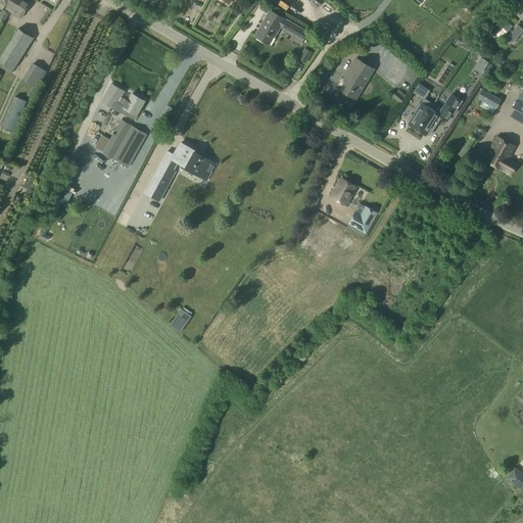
[(5,0),(3,4),(7,6),(4,9),(19,18),(30,3),(25,0),(5,0)]
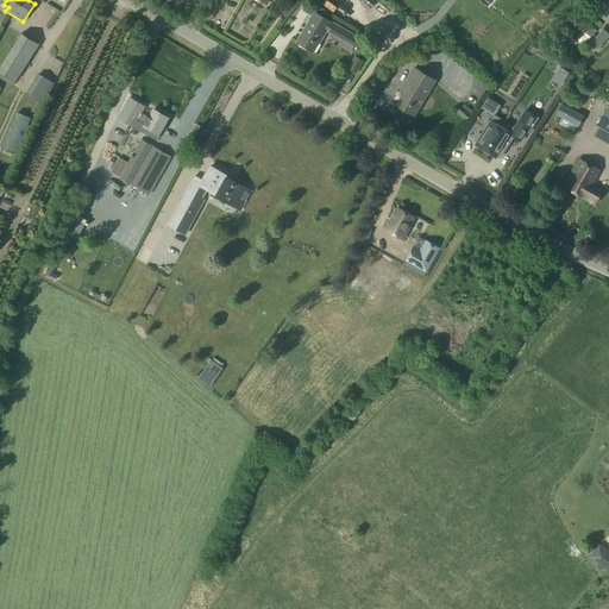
[(300,0),(286,0),(272,12),(278,19),(301,0),(300,0)]
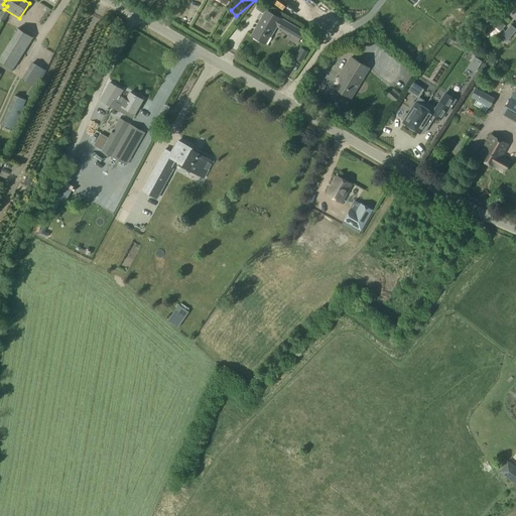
[(2,9),(0,12),(0,19),(3,22),(8,13),(2,9)]
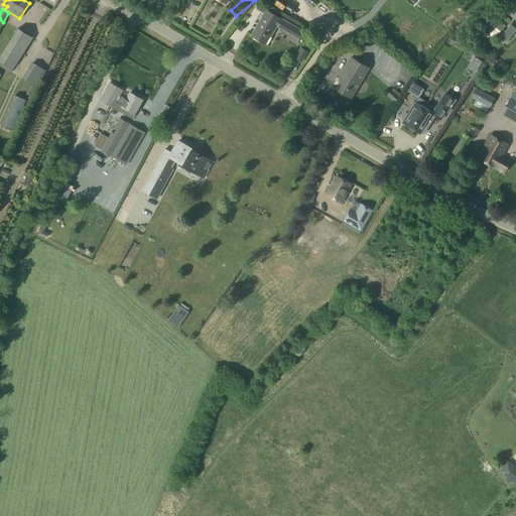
[(266,10),(251,35),(265,44),(275,27),(291,37),(290,39),(297,44),(304,32),(304,31),(297,28),(280,18),(266,10)]
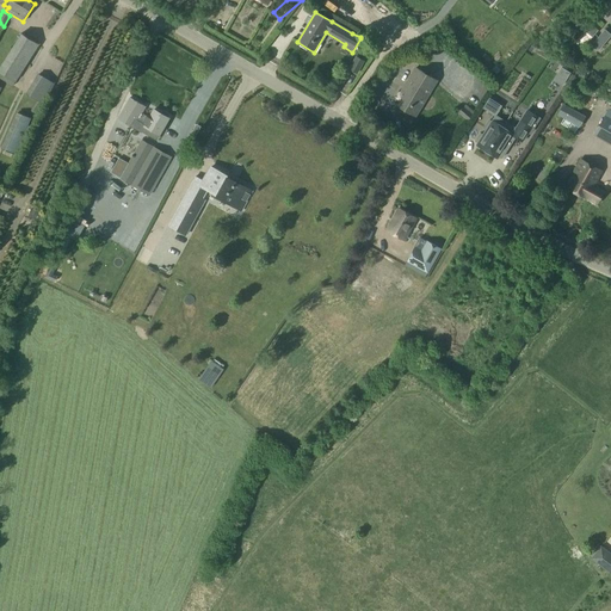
[(592,38),(598,31),(591,25),(585,32),(592,38)]
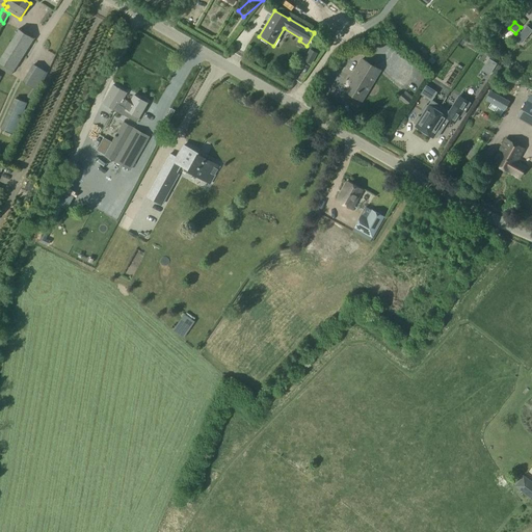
[(531,30),(527,26),(515,38),(522,44),(531,31),(531,30)]
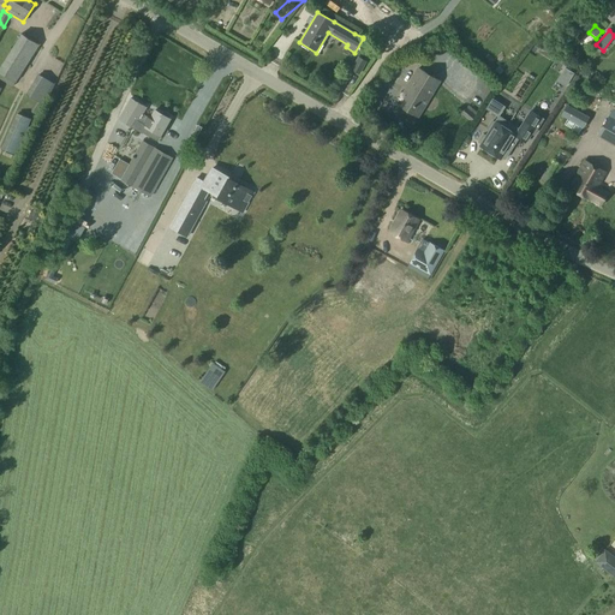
[(22,34),(0,67),(0,71),(5,75),(16,82),(39,45),(22,34)]
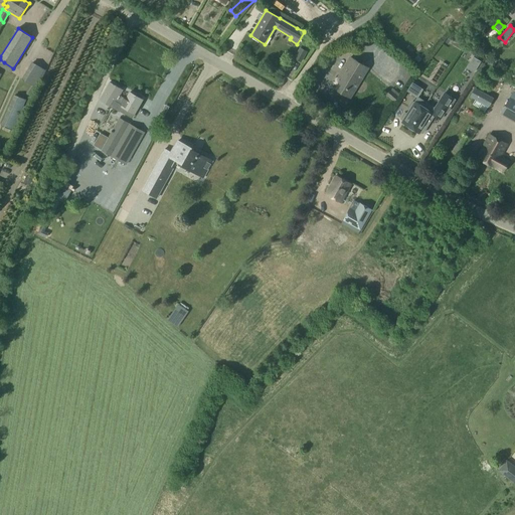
[(300,47),(294,57),(301,62),(307,52),(300,47)]
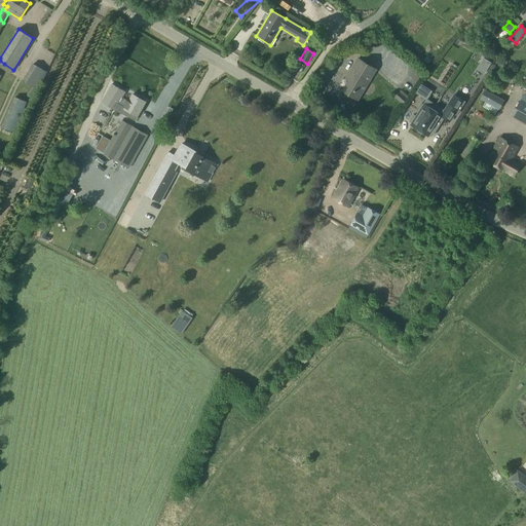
[(358,59),(339,88),(358,100),(376,70),(358,59)]
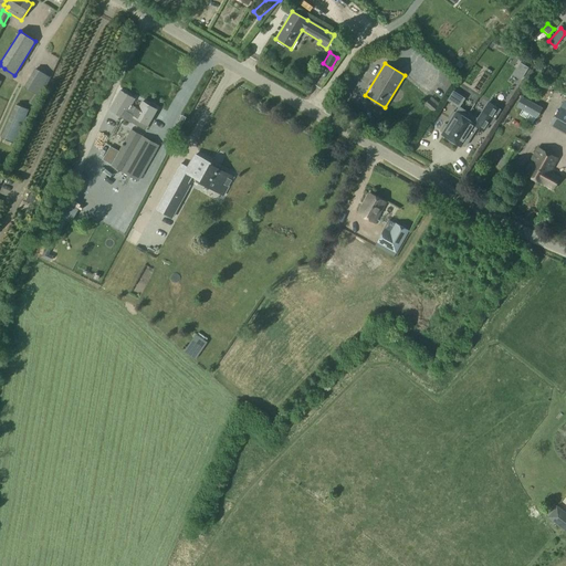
[(526,81),(534,70),(526,64),(519,75),(526,81)]
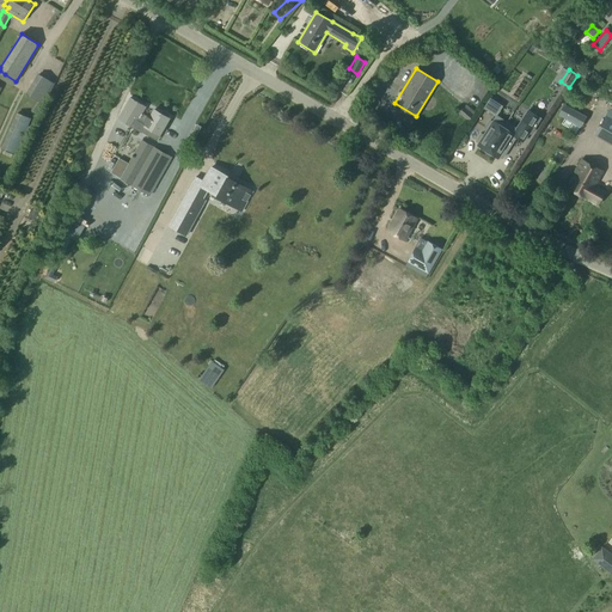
[(16,81),(5,74),(1,79),(13,86),(16,81)]
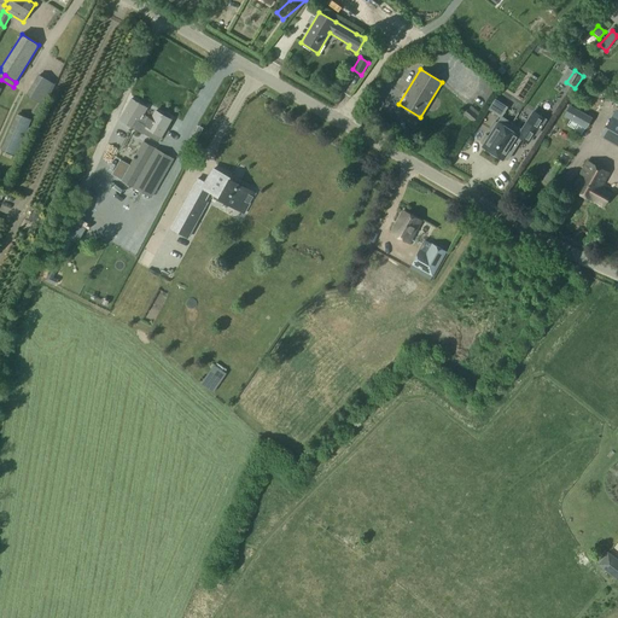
[(36,75),(24,95),(39,104),(51,83),(36,75)]
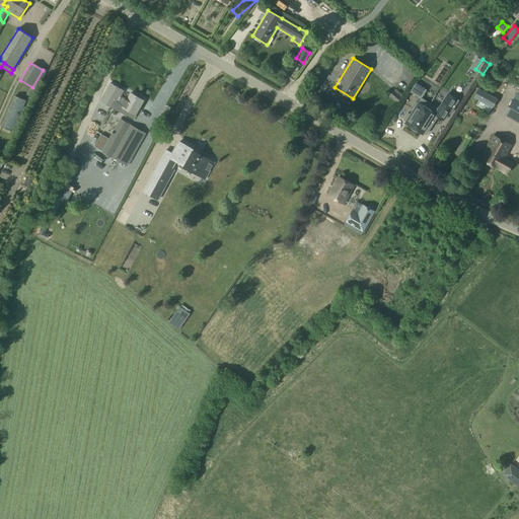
[(109,82),(99,100),(114,108),(117,103),(135,115),(143,100),(131,92),(130,94),(109,82)]
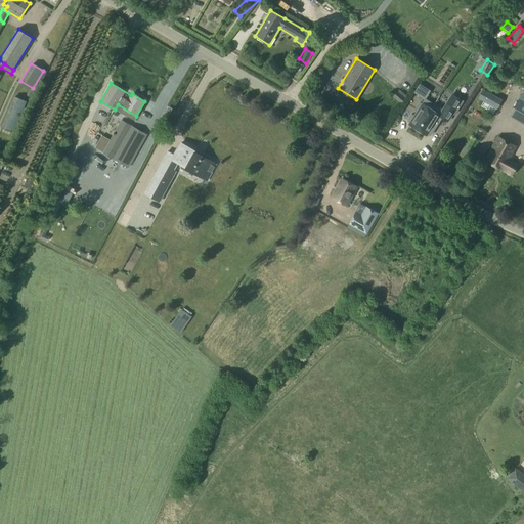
[(421,87),(416,94),(420,97),(425,89),(421,87)]
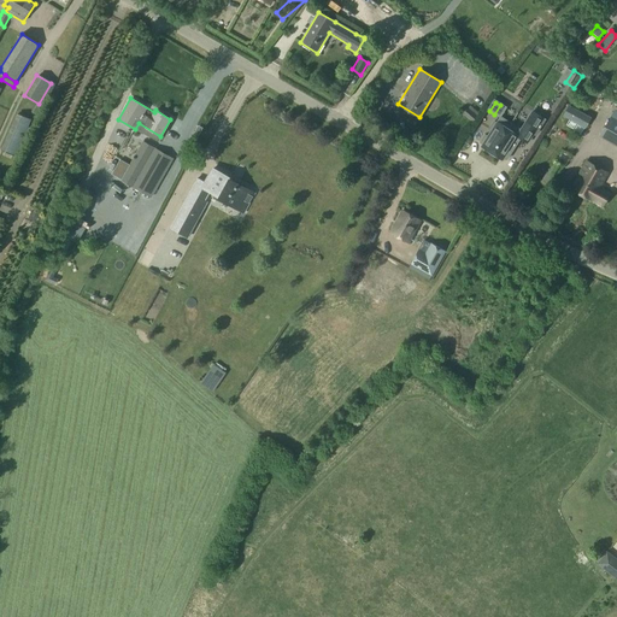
[(470,106),(462,116),(472,123),(480,115),(470,106)]
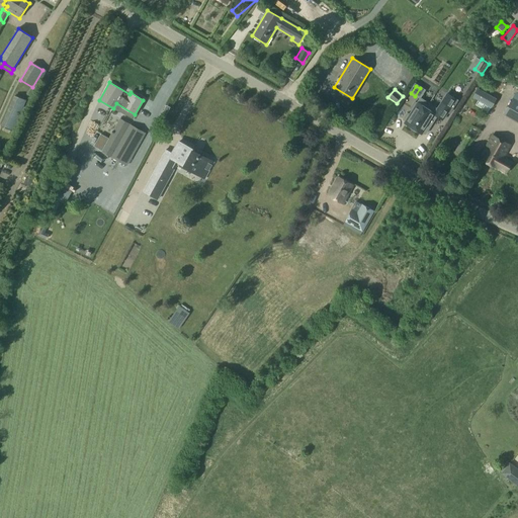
[(496,101),(478,90),(472,99),(478,101),(491,108),(492,109),(496,101)]
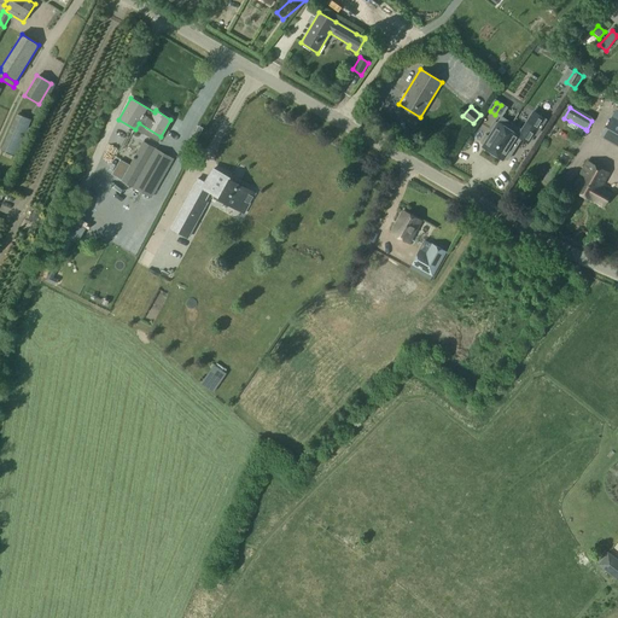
[(511,124),(493,153),(503,161),(505,158),(507,161),(512,153),(509,151),(514,144),(517,146),(520,139),(528,144),(536,129),(538,130),(544,121),(532,114),(522,132),(511,124)]
